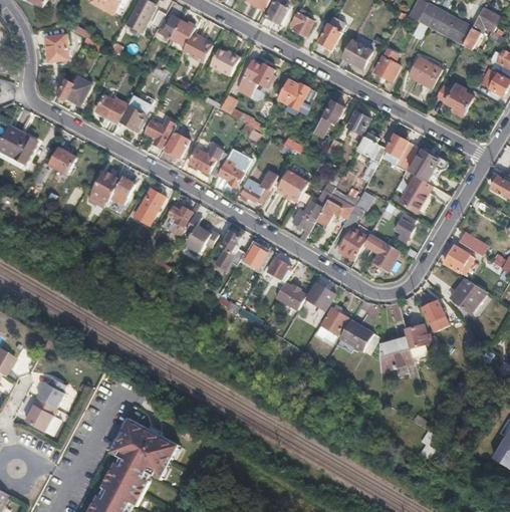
[(116,3),(117,0),(89,0),(89,1),(110,13),(116,3)]
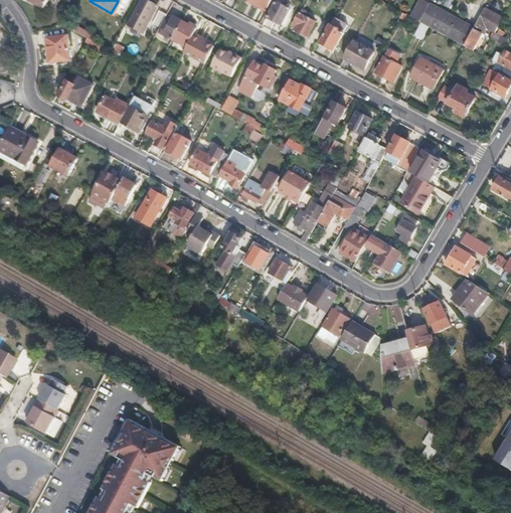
[(140,31),(149,14),(155,5),(152,3),(154,0),(139,0),(138,3),(136,2),(127,19),(126,18),(123,23),(125,25),(126,23),(140,31)]
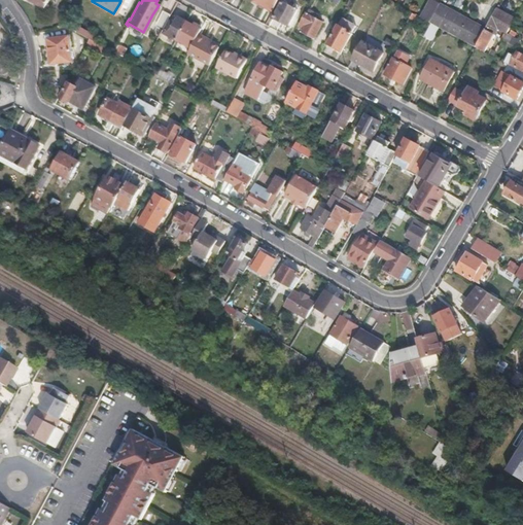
[(270,10),(274,0),(251,0),(270,10)]
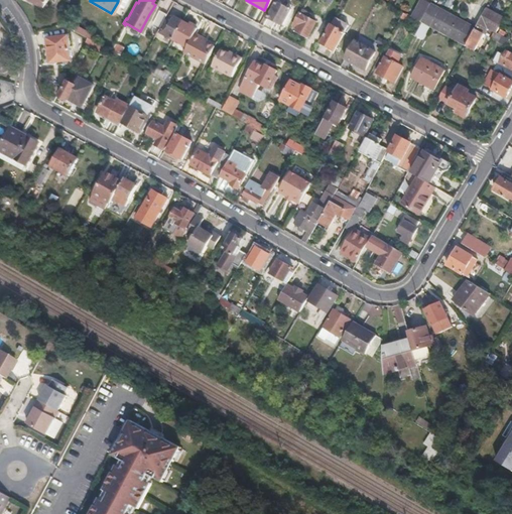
[(418,20),(427,3),(422,0),(417,0),(414,6),(409,15),(418,20)]
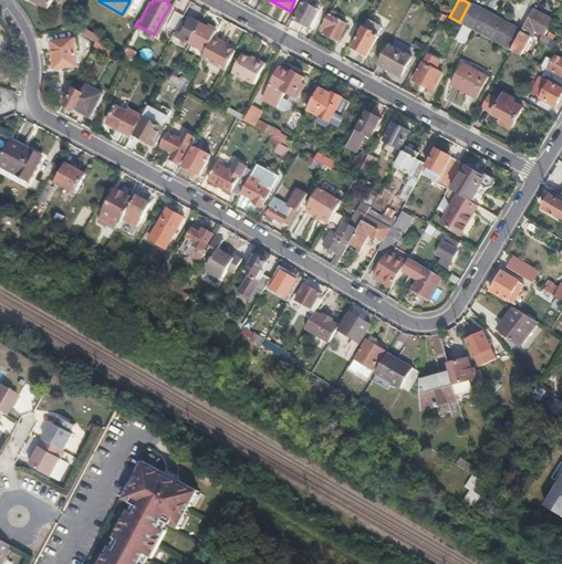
[(308,25),(316,9),(315,8),(318,4),(312,1),(311,6),(302,1),(292,18),(301,22),(299,25),(304,28),(305,25),(308,25)]
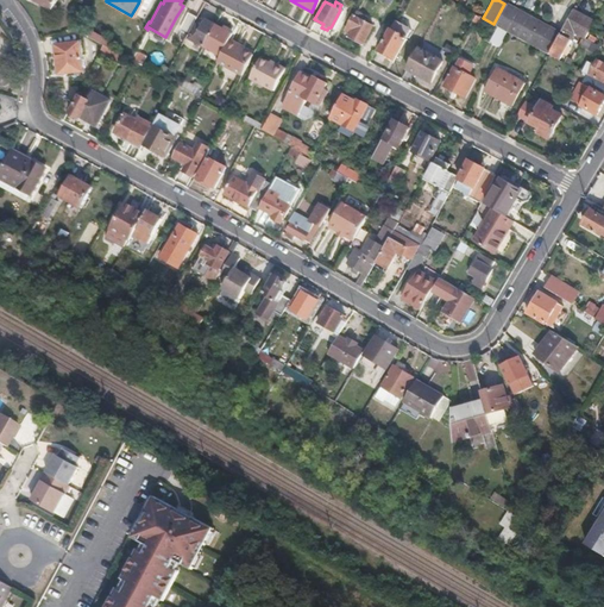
[(547,52),(559,30),(505,1),(504,4),(494,24),(547,52)]
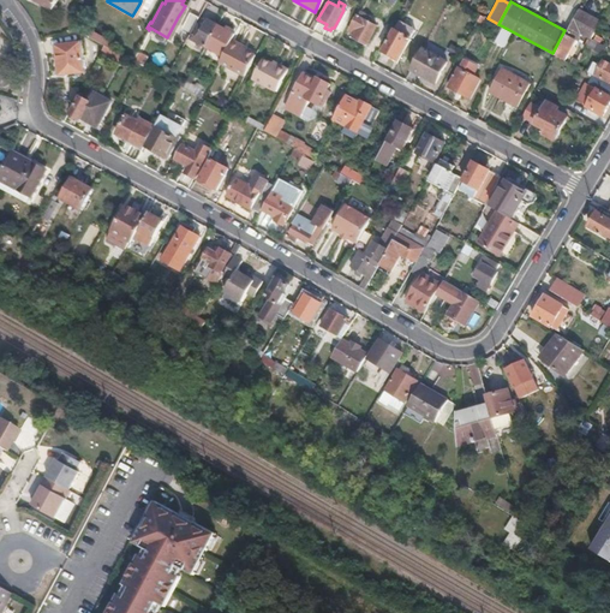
[(587,37),(598,18),(576,7),(573,13),(564,30),(552,53),(562,59),(570,45),(572,46),(578,34),(587,37)]
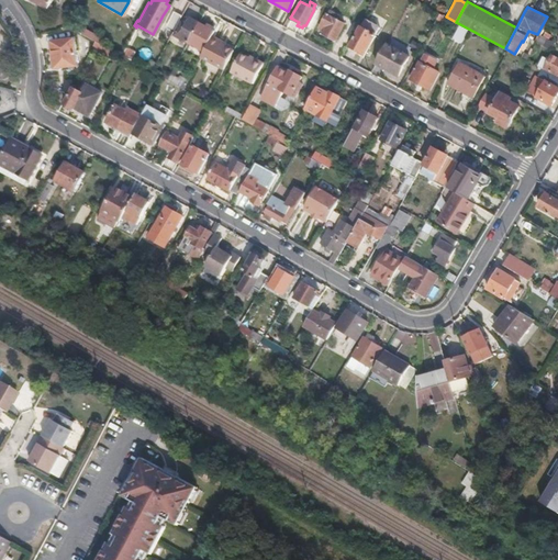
[(171,26),(178,15),(171,11),(165,23),(171,26)]
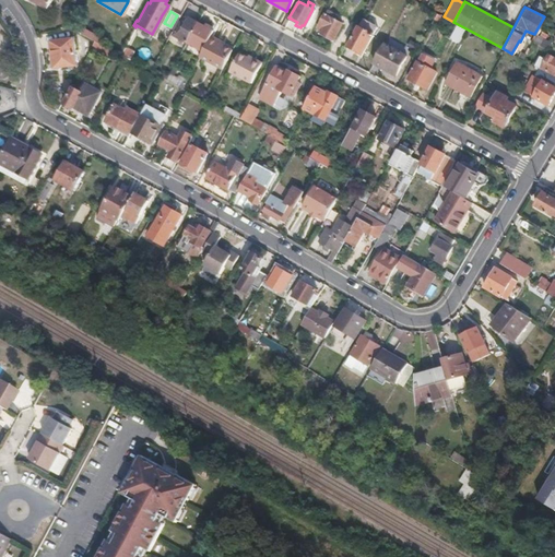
[(329,39),(339,21),(322,12),(315,26),(319,28),(318,33),(329,39)]
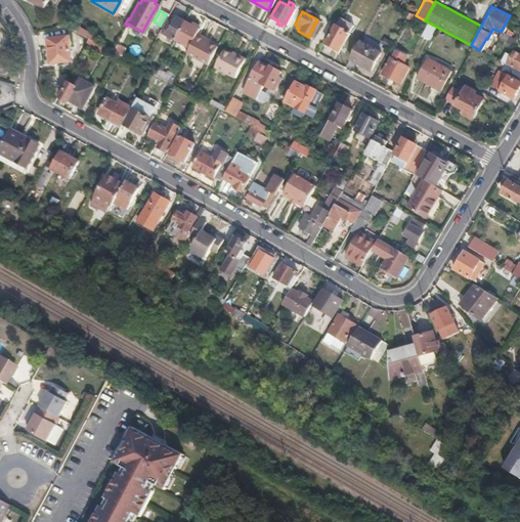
[(172,39),(182,19),(171,14),(168,22),(166,20),(160,33),(172,39)]
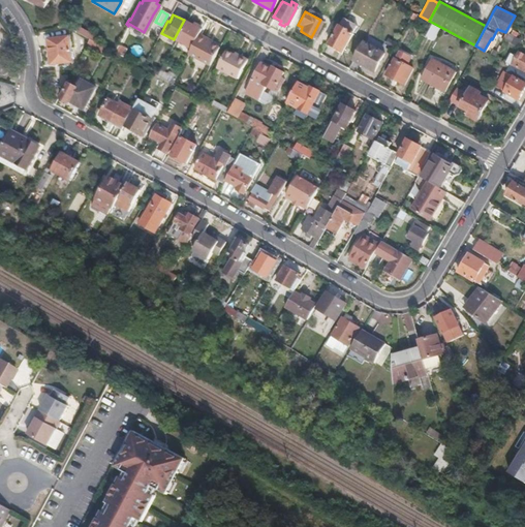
[(339,53),(354,25),(341,17),(328,42),(336,48),(334,50),(339,53)]
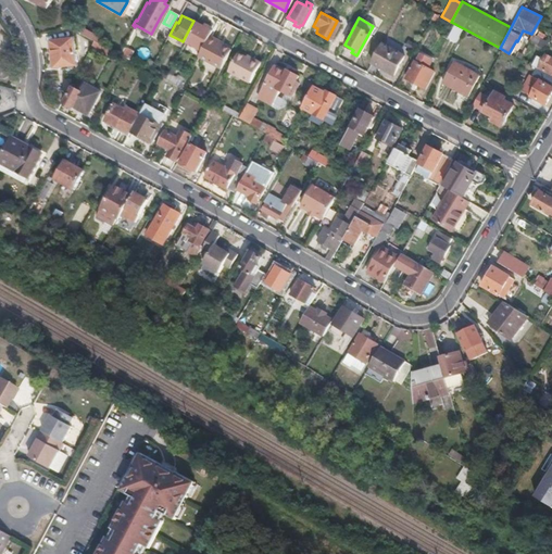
[(199,50),(208,34),(210,29),(204,27),(208,21),(203,19),(200,25),(193,21),(183,41),(199,50)]
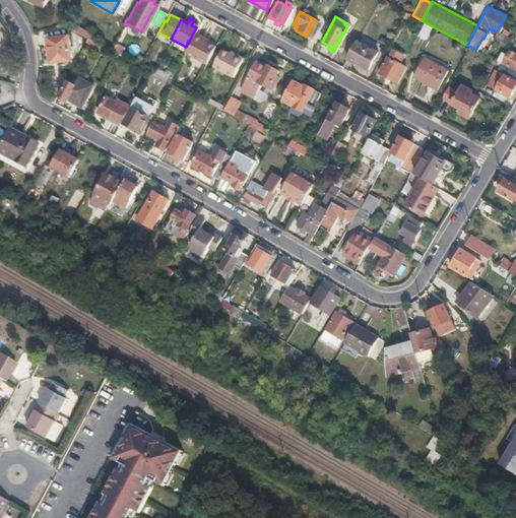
[(91,34),(74,24),(71,28),(72,29),(85,36),(85,37),(86,37),(87,37),(89,39),(91,34)]
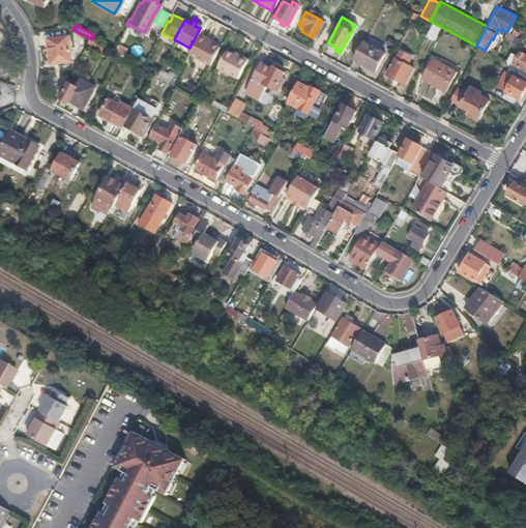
[(207,64),(217,46),(209,41),(203,38),(204,35),(198,32),(190,48),(186,53),(207,64)]
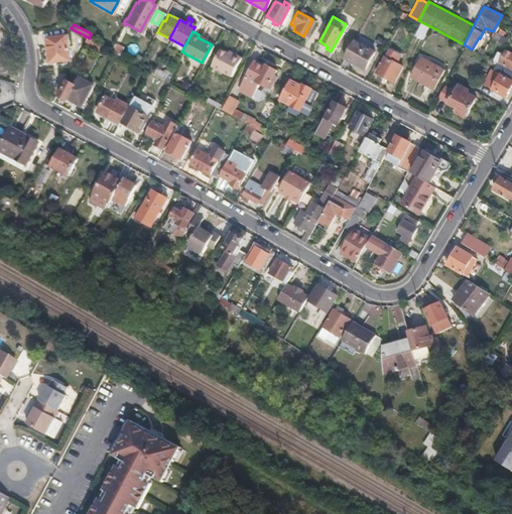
[(68,61),(66,36),(45,38),(48,63),(68,61)]
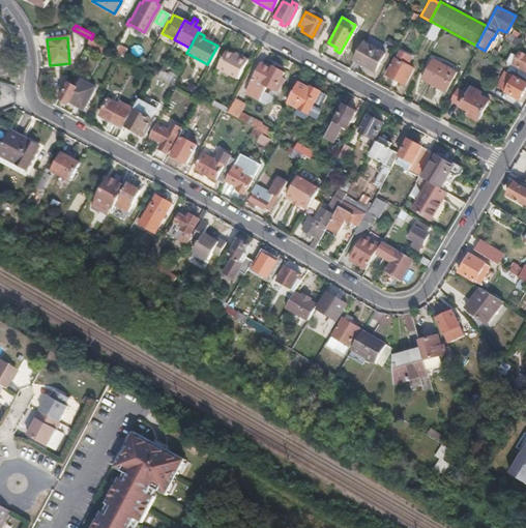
[(105,46),(91,39),(89,37),(88,37),(87,42),(103,51),(105,46)]
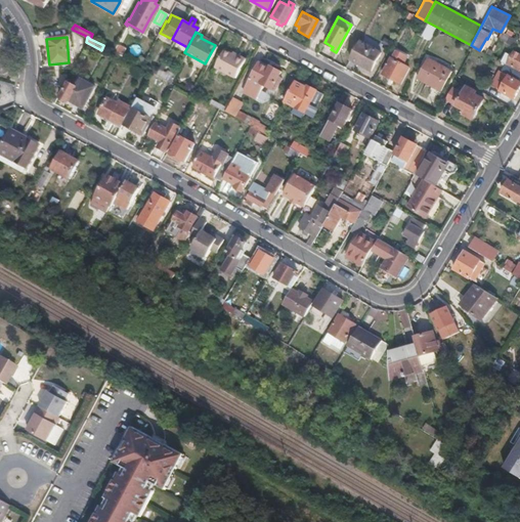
[(369,70),(379,51),(356,40),(347,57),(369,70)]
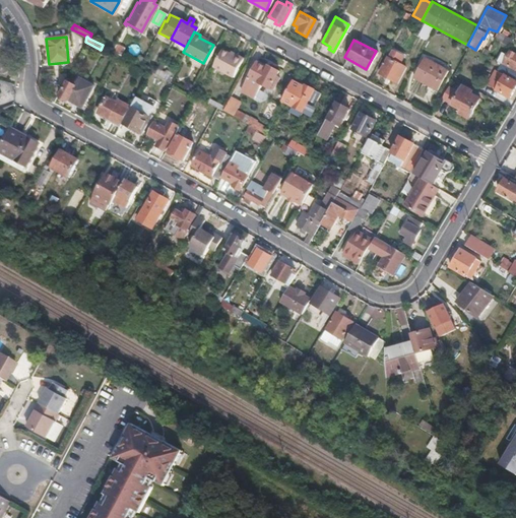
[(119,54),(123,46),(115,41),(110,50),(115,52),(119,54)]
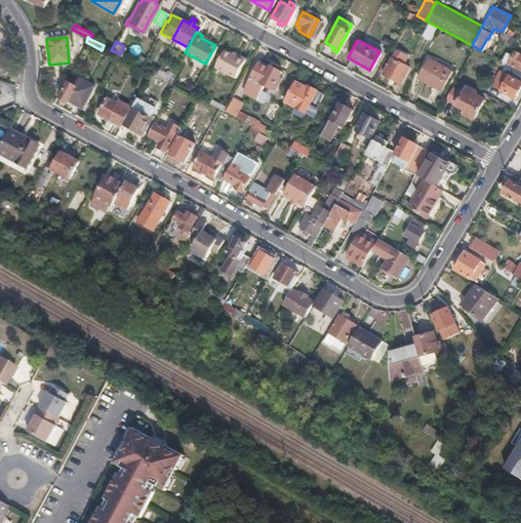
[(399,82),(408,66),(402,63),(406,54),(396,48),(383,73),(399,82)]
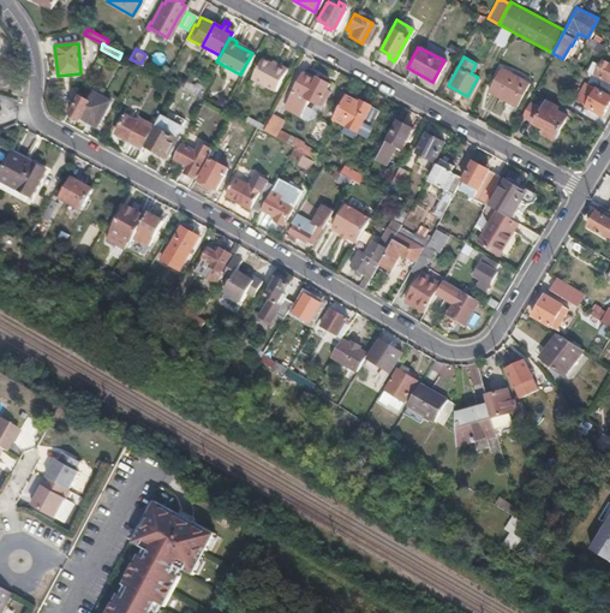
[(274,89),(285,67),(275,63),(274,65),(268,61),(259,58),(250,75),(274,89)]
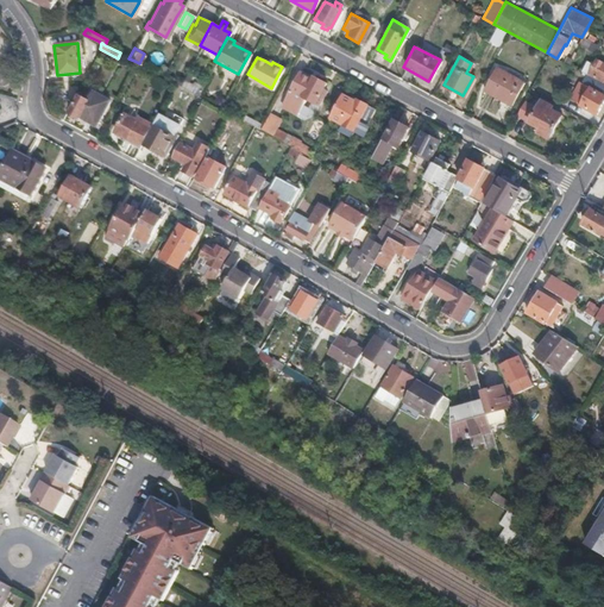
[(603,81),(603,62),(595,57),(592,63),(585,60),(580,70),(587,74),(587,73),(603,81)]
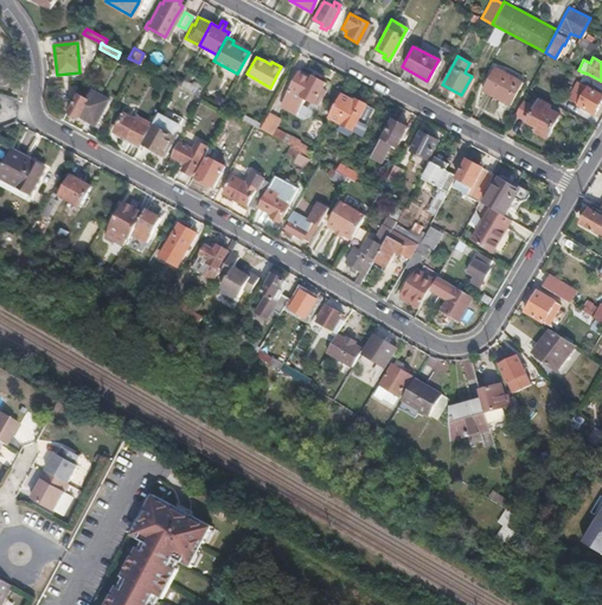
[(510,104),(522,82),(512,77),(516,72),(506,67),(503,72),(492,67),(480,89),(497,97),(494,102),(506,108),(507,103),(510,104)]
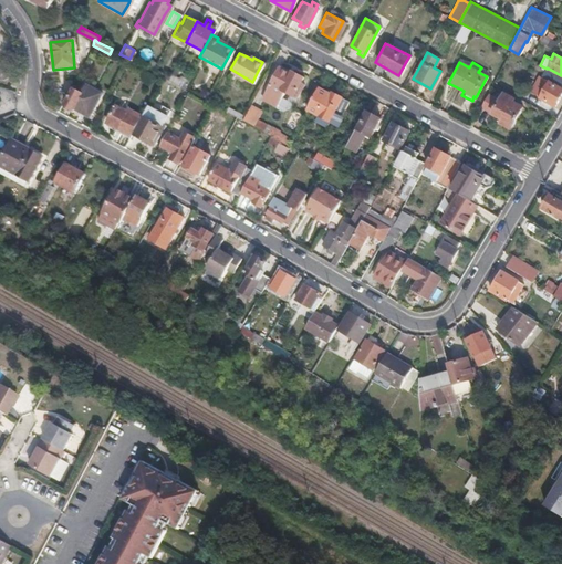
[(298,96),(303,84),(300,83),(303,77),(292,72),(291,74),(280,68),(263,97),(278,105),(285,90),(298,96)]
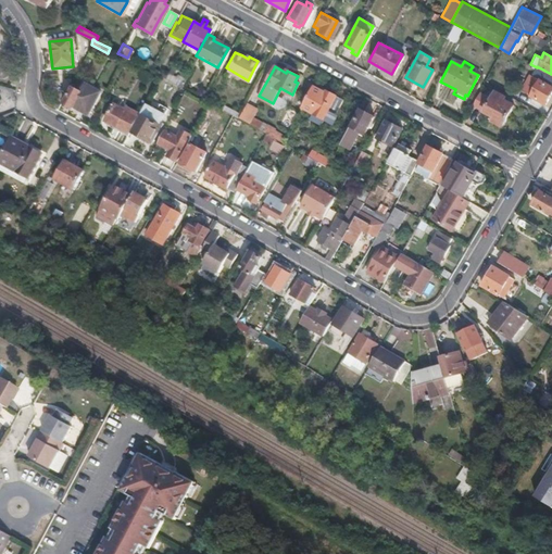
[(551,86),(551,84),(551,76),(539,70),(535,78),(537,79),(528,96),(544,103),(551,88),(551,86)]
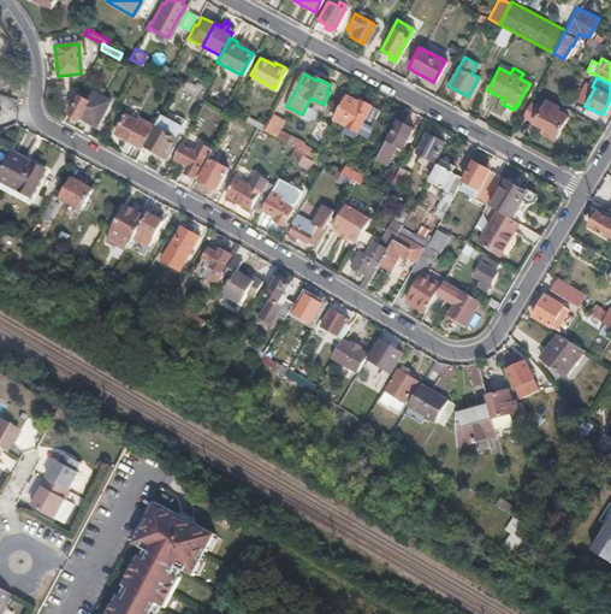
[(94,125),(107,100),(90,90),(87,99),(77,93),(66,112),(77,117),(81,111),(84,113),(82,118),(94,125)]
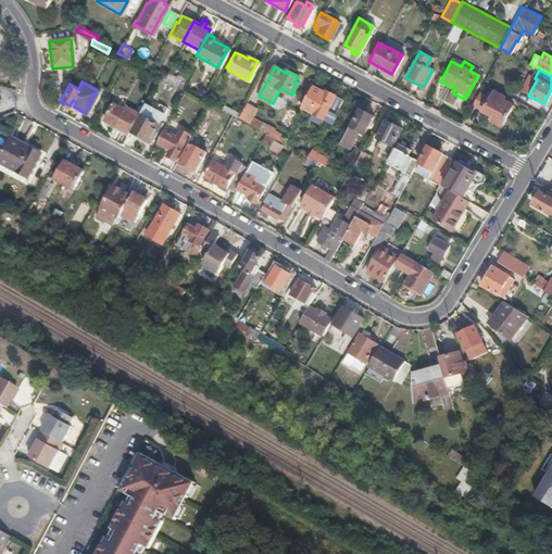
[(302,100),(309,88),(300,84),(295,96),(302,100)]
